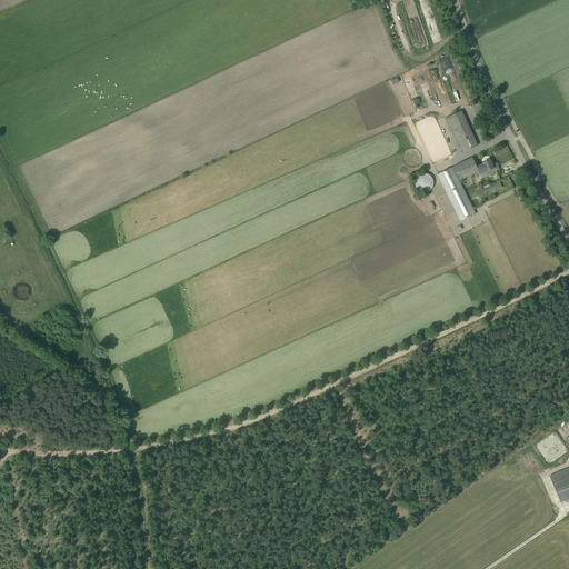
[(412,98),(417,96),(411,86),(407,88),(412,98)]
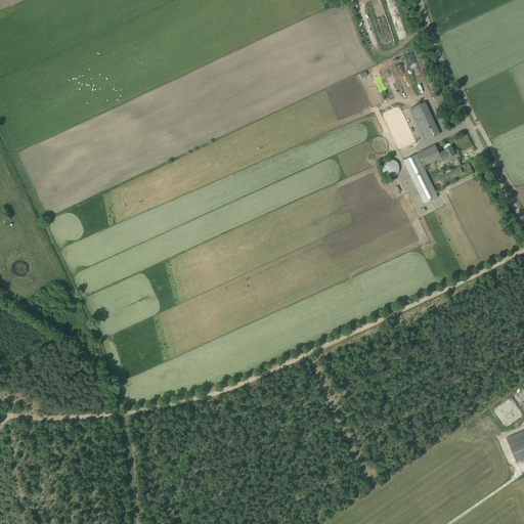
[(435,97),(439,105),(445,102),(441,94),(435,97)]
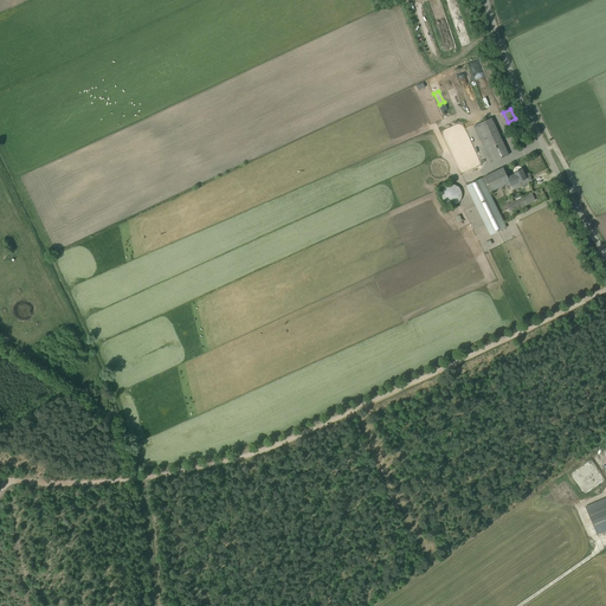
[(475,127),(491,163),(509,155),(502,140),(500,141),(490,118),(475,127)]
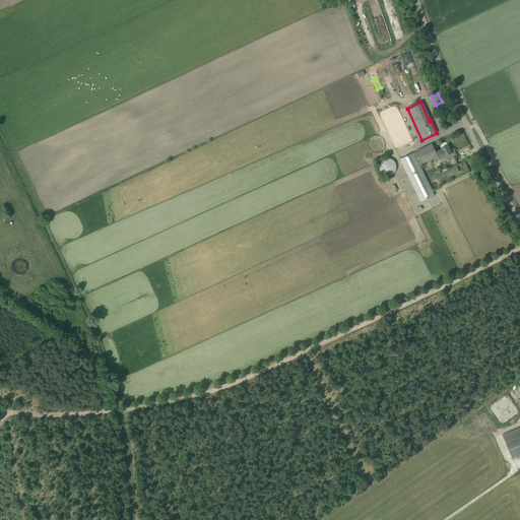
[(432,143),(414,152),(420,166),(434,158),(435,163),(439,160),(440,160),(441,163),(457,155),(454,148),(450,150),(448,145),(442,148),(442,149),(436,152),(432,143)]
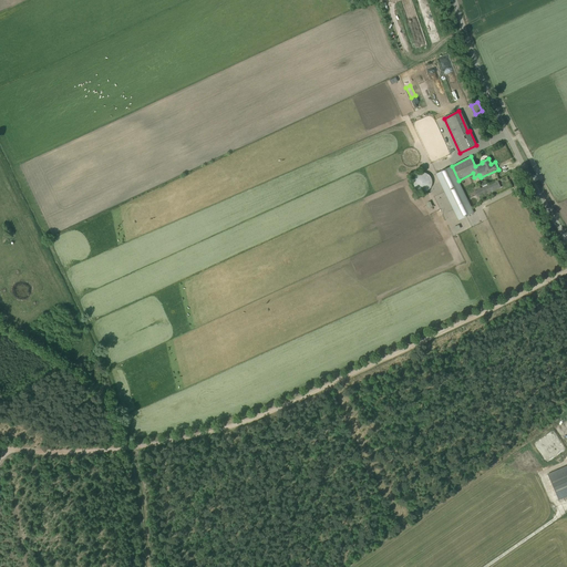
[(459,181),(452,166),(436,174),(456,216),(459,220),(475,213),(472,208),(459,181)]
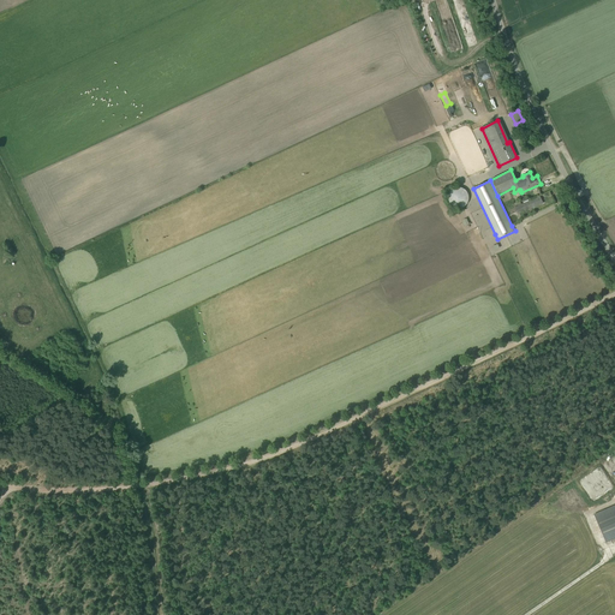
[(448,198),(448,199),(448,201),(448,202),(449,202),(449,203),(449,204),(451,204),(451,206),(452,206),(452,207),(453,207),(454,208),(455,208),(457,208),(458,208),(459,208),(460,208),(461,208),(463,208),(464,207),(465,207),(465,206),(466,206),(466,204),(467,204),(467,203),(469,202),(469,201),(469,199),(469,198),(469,197),(469,196),(469,195),(469,193),(467,192),(466,191),(466,190),(465,190),(465,189),(464,189),(463,189),(463,187),(461,187),(460,187),(459,187),(458,187),(457,187),(455,187),(454,189),(453,189),(452,190),(451,190),(451,191),(449,191),(449,192),(449,193),(448,195),(448,196),(448,197),(448,198)]
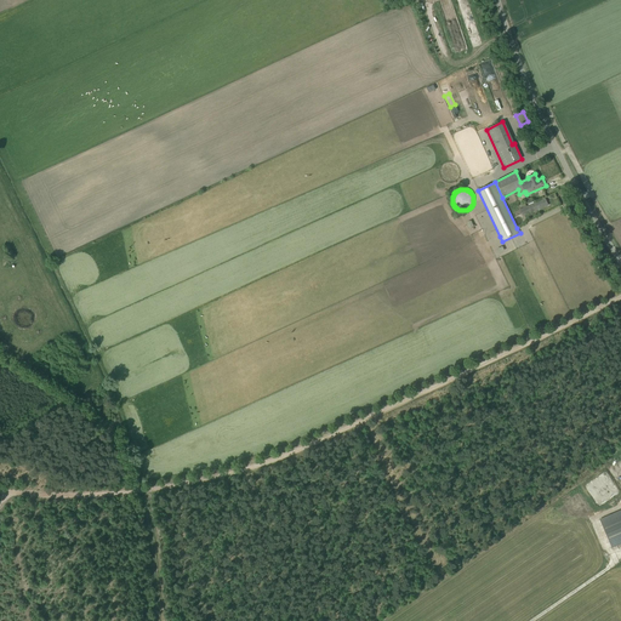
[(530,205),(520,210),(523,216),(548,205),(545,198),(534,203),(534,200),(529,203),(530,205)]
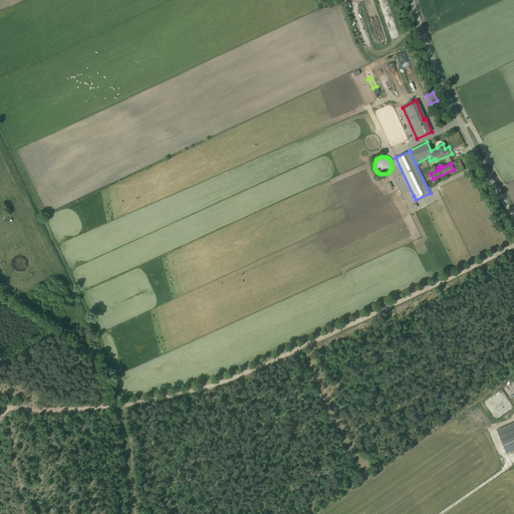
[(513,422),(497,430),(507,453),(513,450),(513,422)]
